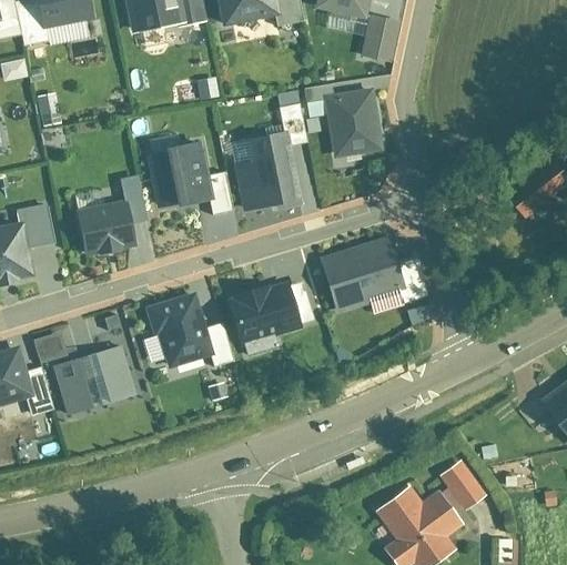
[(41,0),(47,26),(97,14),(93,0),(41,0)]
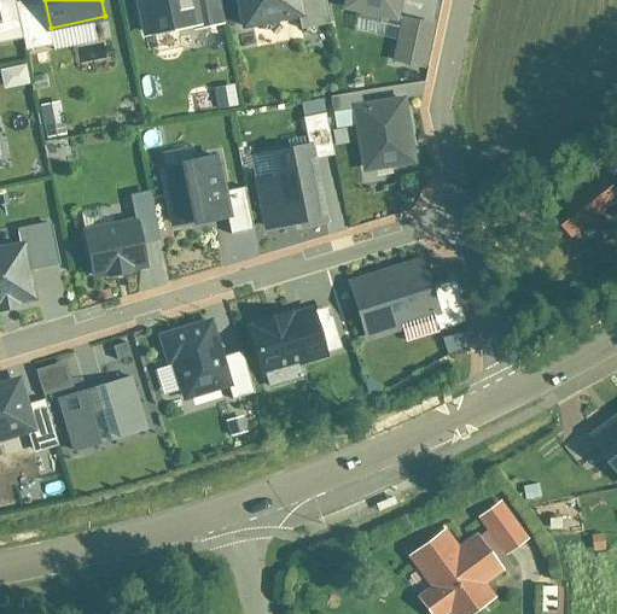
[(138,0),(146,37),(197,25),(191,0),(138,0)]
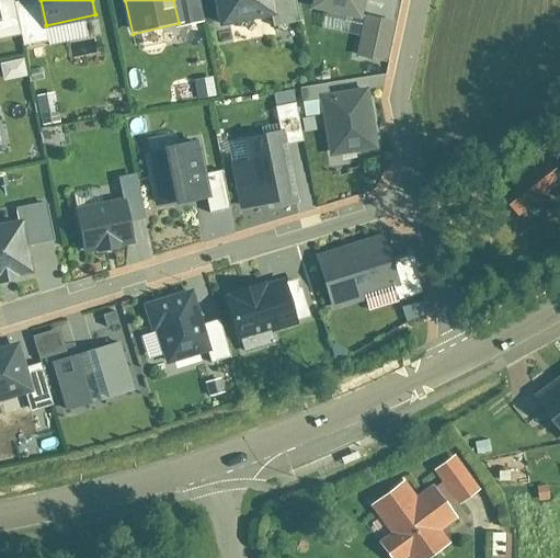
[(218,0),(224,24),(275,13),(273,0),(218,0)]
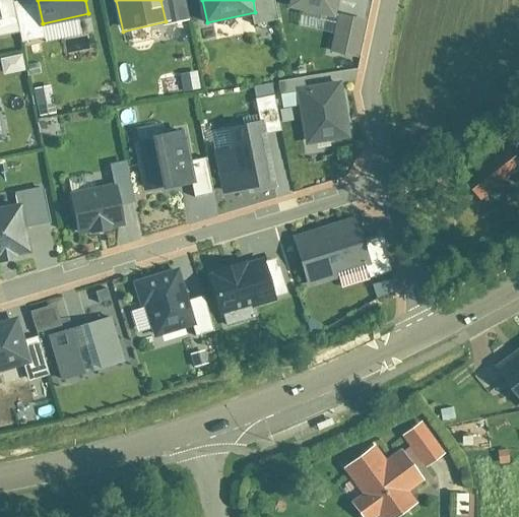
[(290,0),(289,6),(333,14),(335,0),(290,0)]
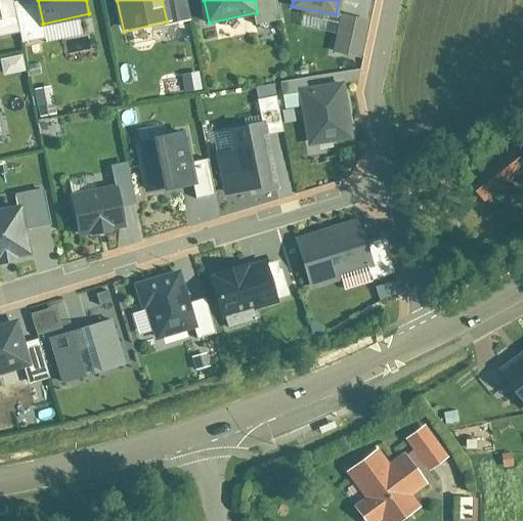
[(364,19),(336,14),(329,48),(358,53),(364,19)]
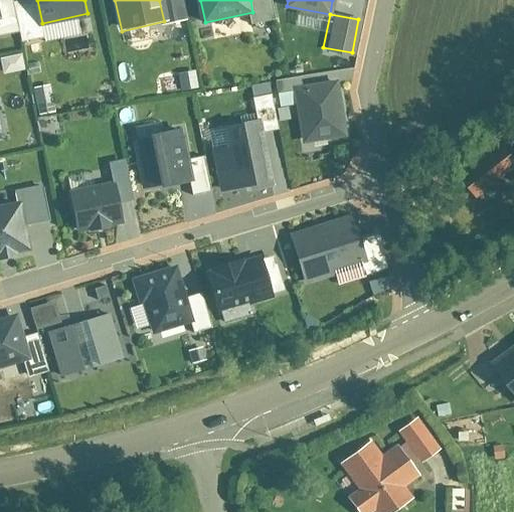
[(337,84),(297,91),(306,142),(345,136),(337,84)]
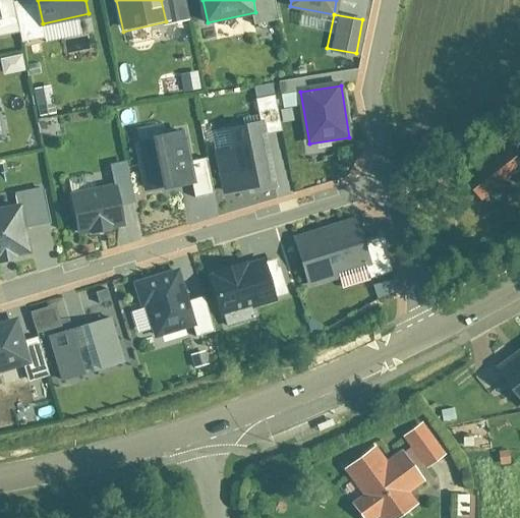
[(183,125),(142,131),(151,184),(190,177),(183,125)]
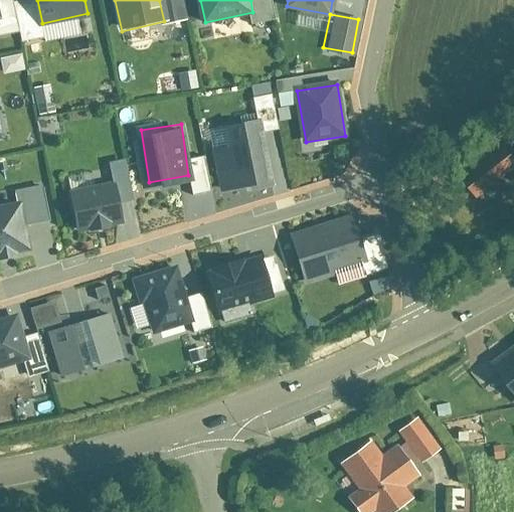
[(259,124),(208,134),(221,194),(270,184),(259,124)]
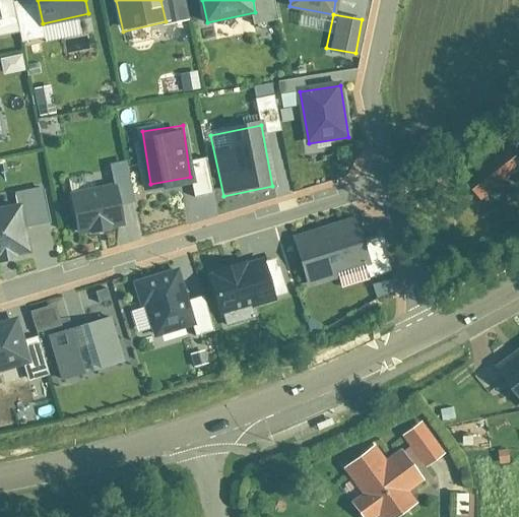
[(518,154),(512,145),(465,181),(482,203),(518,175),(518,154)]
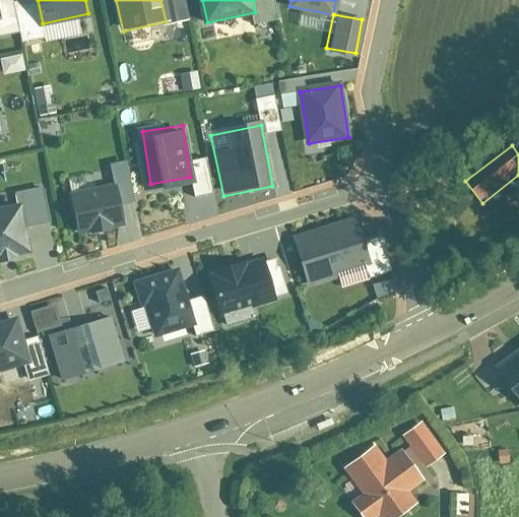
[(68,191),(78,236),(125,225),(115,181),(68,191)]
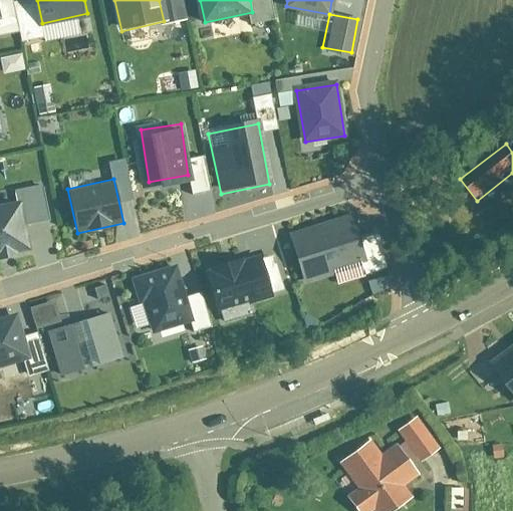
[(20,204),(24,225),(50,220),(42,185),(17,190),(20,204)]
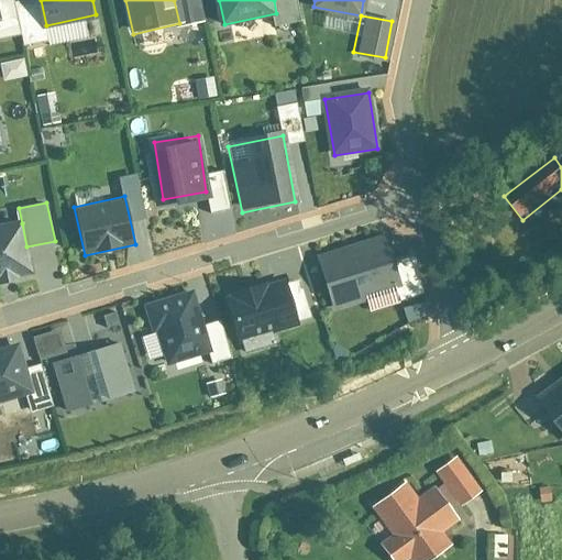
[(22,223),(0,227),(0,284),(33,277),(26,246),(22,223)]
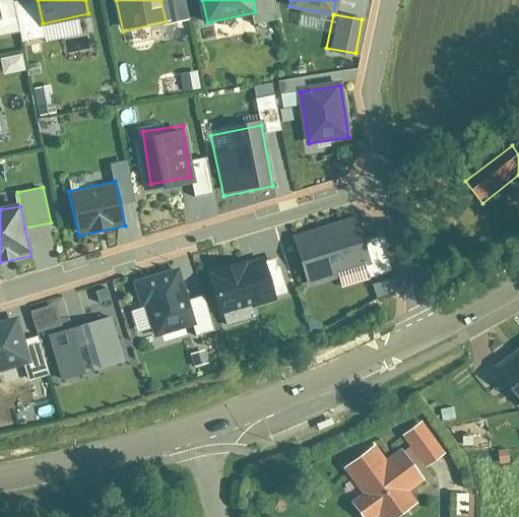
[(357,212),(295,232),(312,284),(373,265),(357,212)]
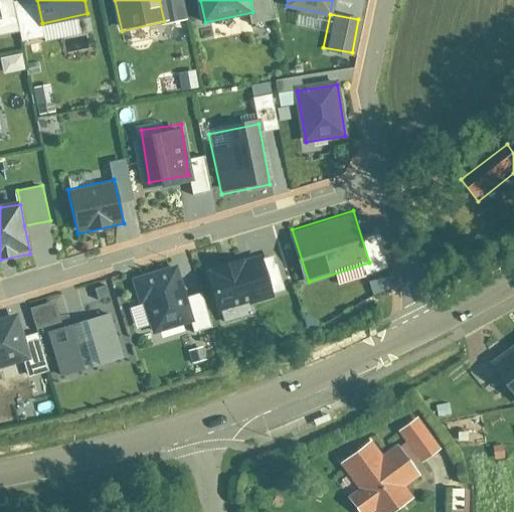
[(206,268),(218,311),(273,295),(261,252),(206,268)]
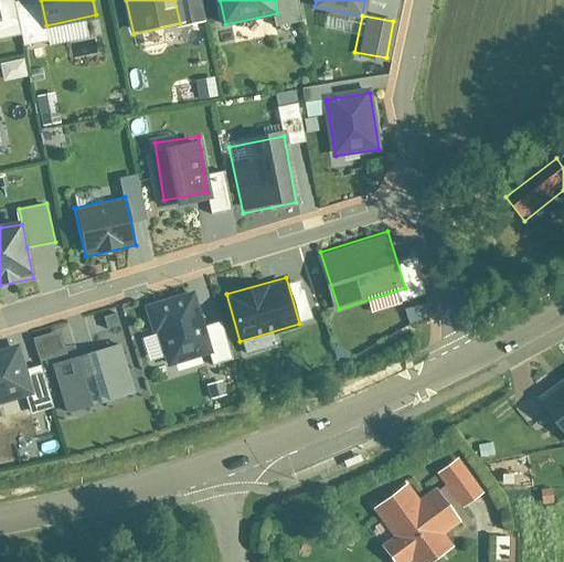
[(168,368),(208,354),(185,290),(144,304),(152,332),(156,331),(168,368)]
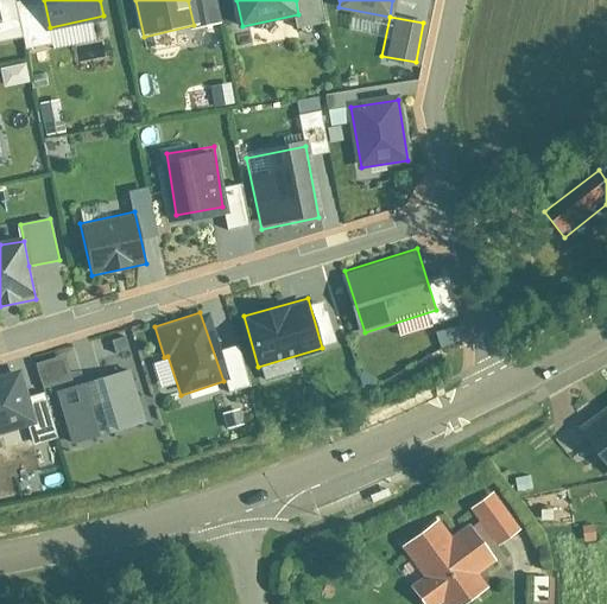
[(0,374),(0,431),(36,421),(19,369),(0,374)]
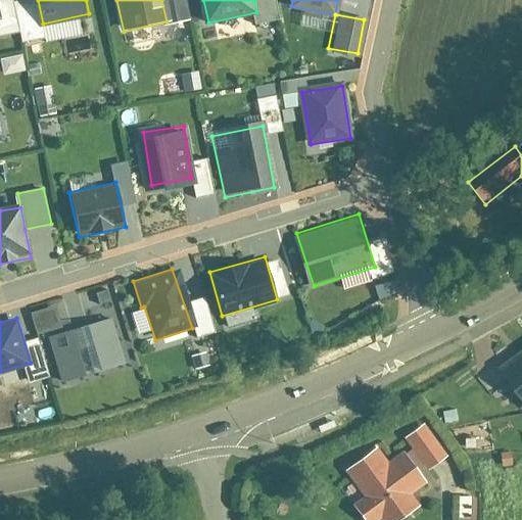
[(51,337),(65,383),(126,365),(112,319),(51,337)]
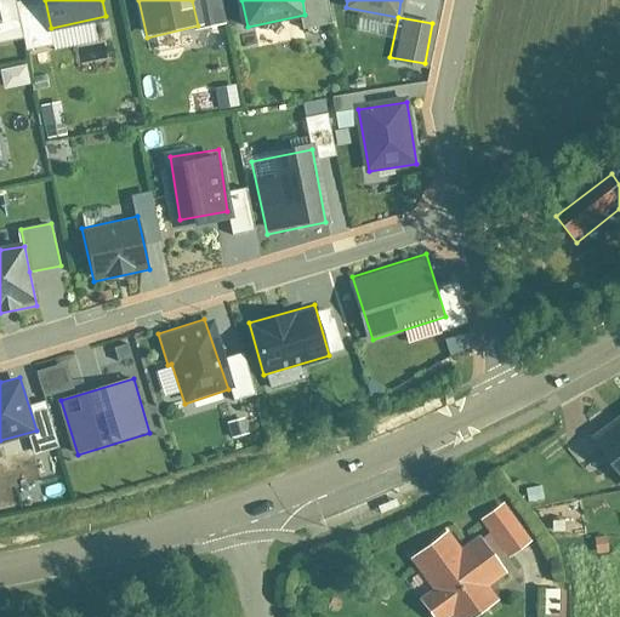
[(619,413),(592,434),(619,470),(619,413)]
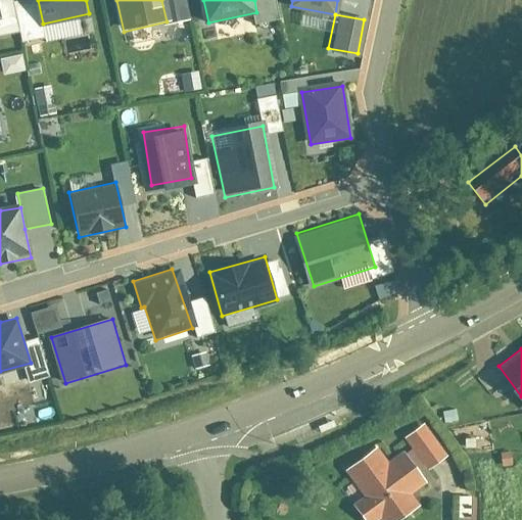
[(428,420),(405,439),(430,471),(455,452),(428,420)]
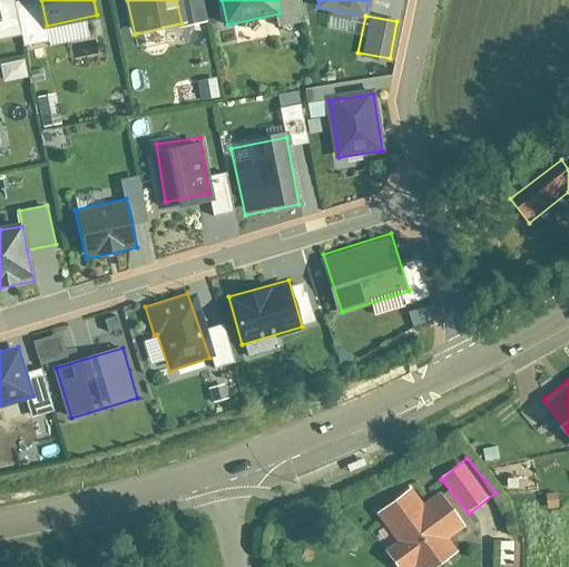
[(415,485),(376,510),(401,543),(386,553),(399,566),(439,566),(461,550),(452,540),(469,528),(440,492),(425,504),(415,485)]
